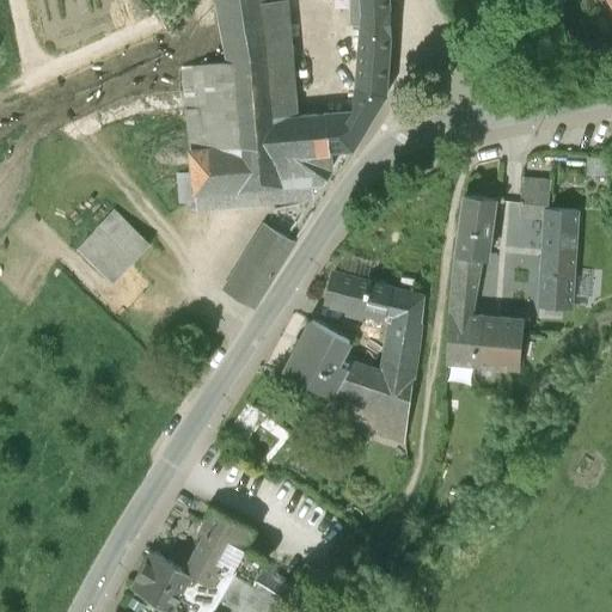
[(214,0),(227,65),(182,68),(191,173),(177,175),(179,203),(195,202),(194,196),(322,184),(331,170),(330,152),(353,151),(377,110),(385,95),(391,22),(389,0),(214,0)]
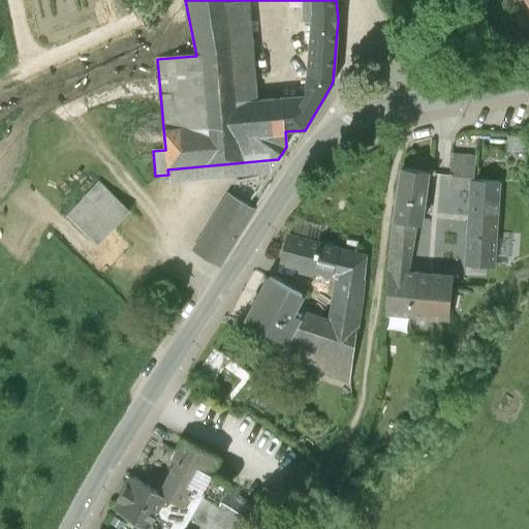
[(528,152),(528,135),(526,136),(505,136),(505,153),(528,152)]
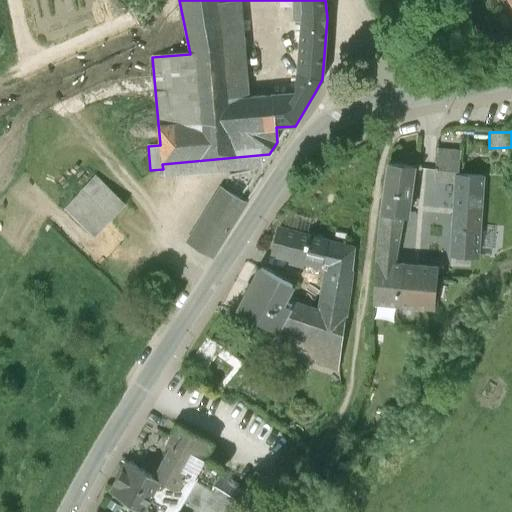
[(458,161),(436,160),(434,182),(456,184),(456,176),(458,176),(458,161)]
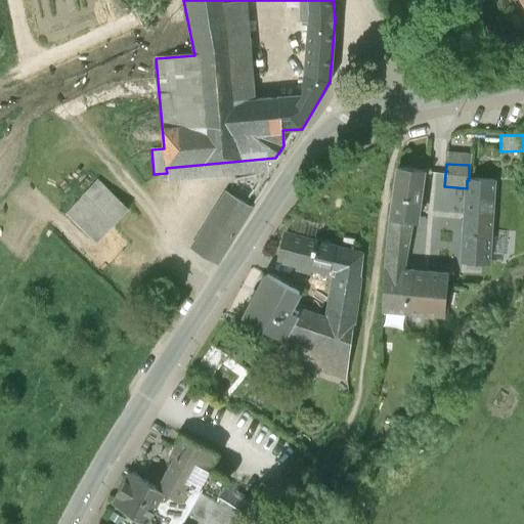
[(425,171),(397,168),(389,217),(411,222),(417,222),(425,171)]
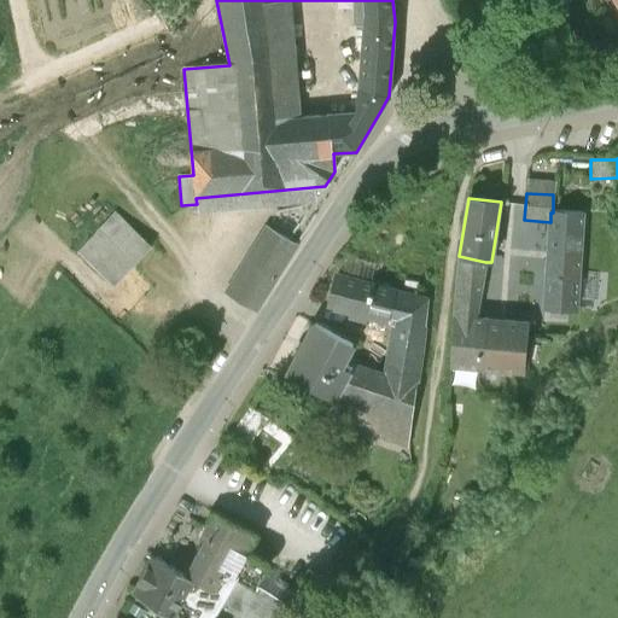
[(277,211),(226,295),(256,312),(315,216),(299,207),(277,211)]
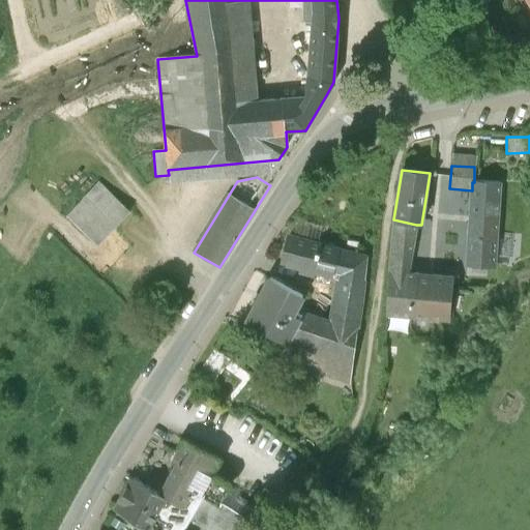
[(498,183),(474,182),(472,182),(472,190),(467,271),(473,272),(474,266),(492,267),(494,238),(498,183)]
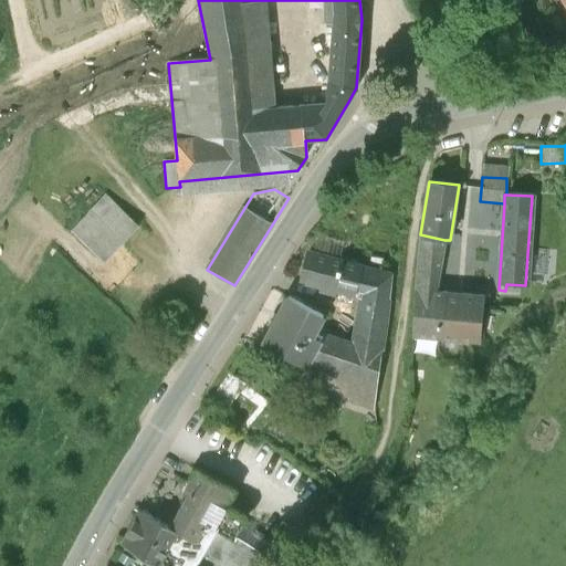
[(105,196),(71,230),(105,262),(138,227),(105,196)]
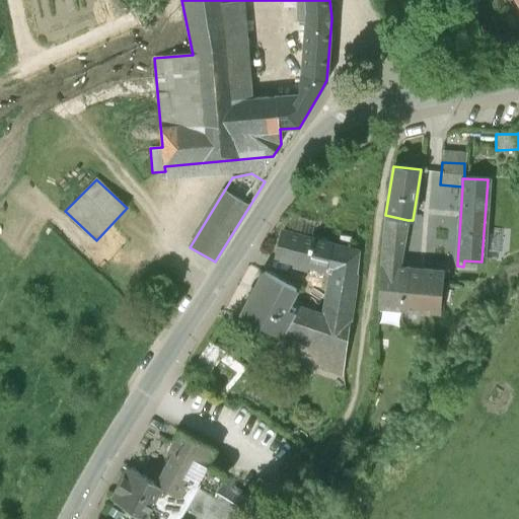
[(408,220),(385,215),(378,307),(439,313),(444,274),(398,269),(408,220)]
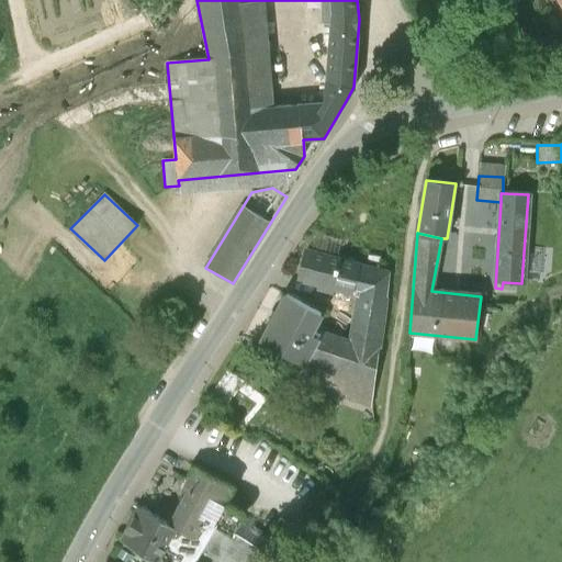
[(322,332),(318,338),(306,360),(304,364),(303,363),(298,382),(316,389),(317,386),(372,403),(388,272),(305,253),(284,273),(357,292),(351,341),(322,332)]
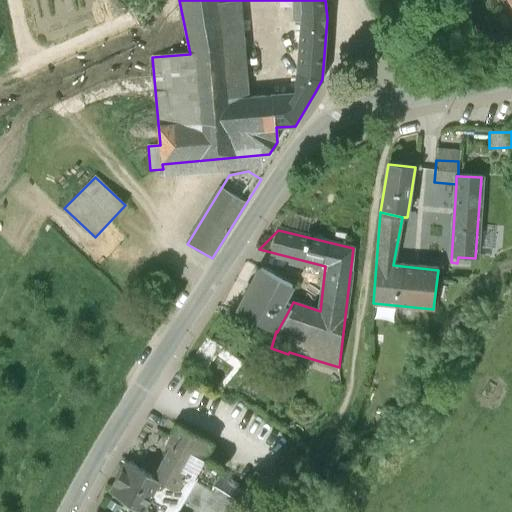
[(492,231),(477,230),(475,258),(490,259),(492,231)]
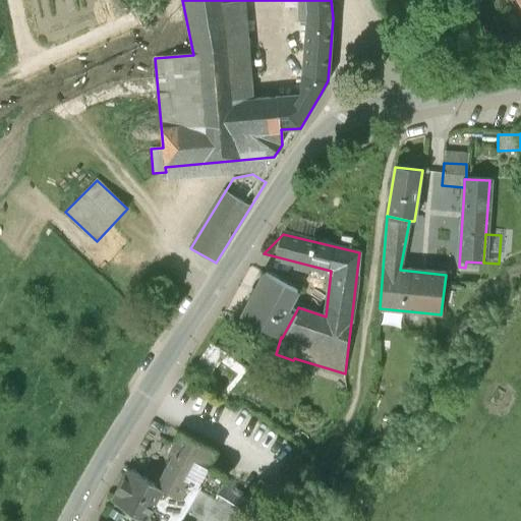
[(297,291),(266,274),(242,317),(281,337),(282,338),(284,334),(295,313),(288,309),(297,291)]
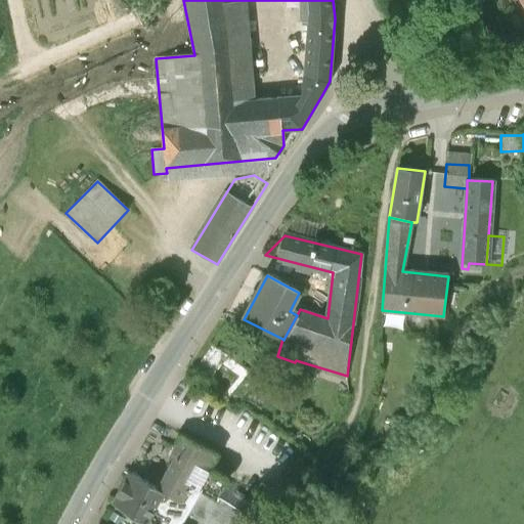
[(212,346),(192,372),(209,383),(221,365),(227,358),(212,346)]
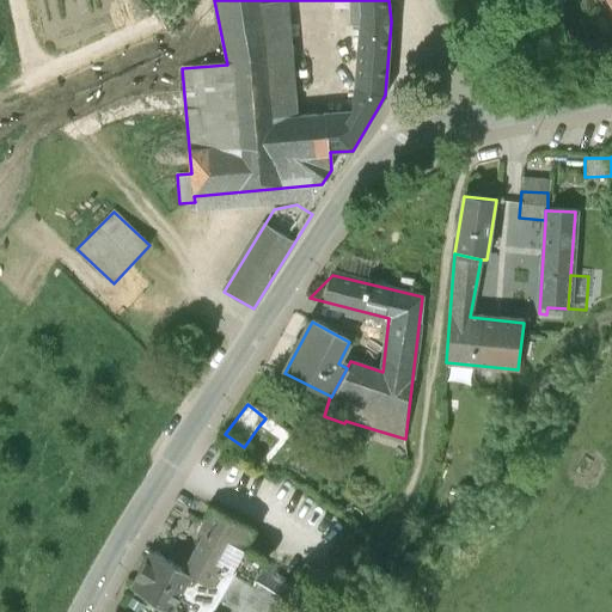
[(289,435),(265,418),(258,427),(275,440),(256,466),(264,471),(289,435)]
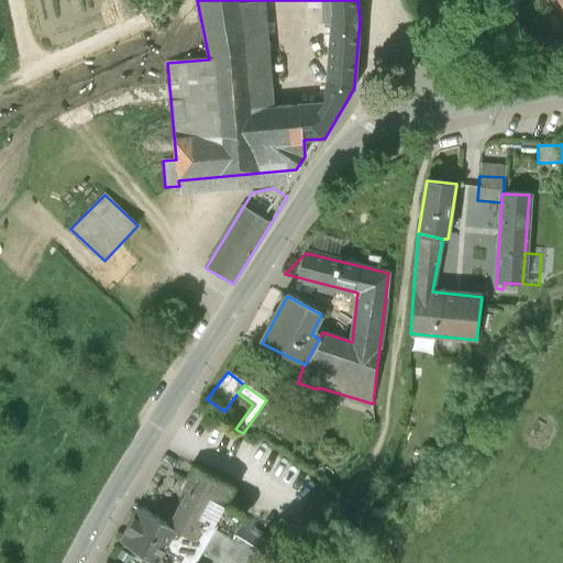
[(192,484),(172,526),(139,507),(121,542),(157,562),(158,562),(266,562),(269,560),(232,537),(244,515),(225,505),(234,488),(200,470),(195,466),(187,481),(192,484)]
